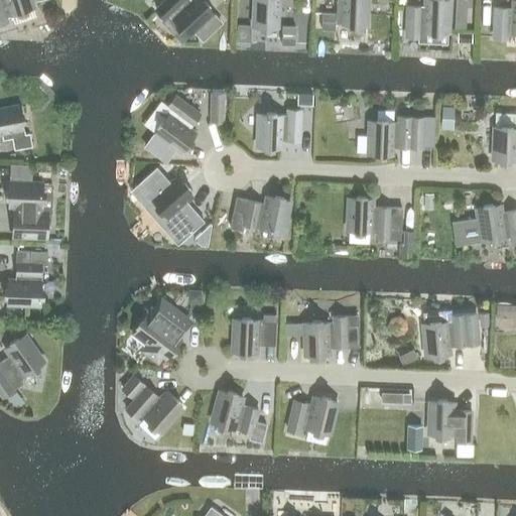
[(0,0),(0,24),(8,22),(6,16),(11,14),(14,24),(36,17),(33,8),(33,7),(31,0),(0,0)]
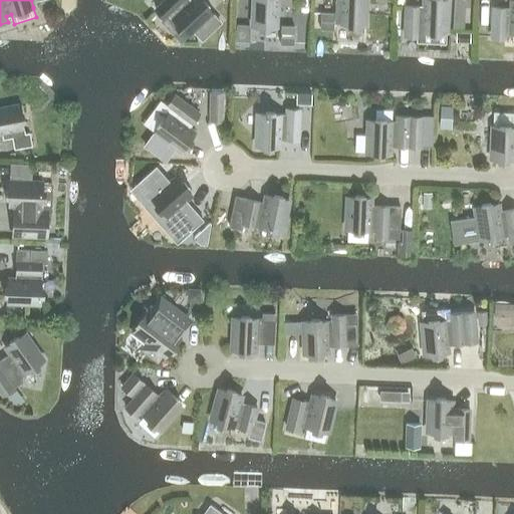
[(169,15),(189,36),(195,30),(203,39),(220,23),(198,0),(191,0),(190,2),(188,0),(165,0),(155,9),(165,19),(169,15)]
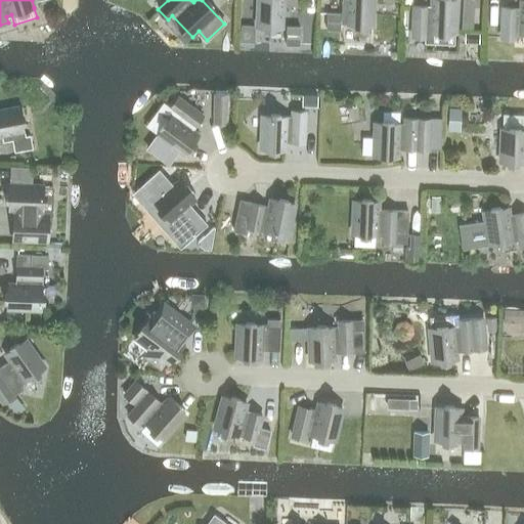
[(257,0),(257,27),(280,28),(281,0),(257,0)]
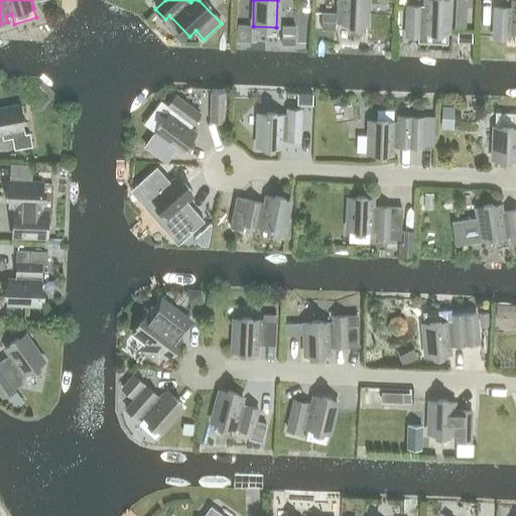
[(336,0),(336,24),(366,25),(367,0),(336,0)]
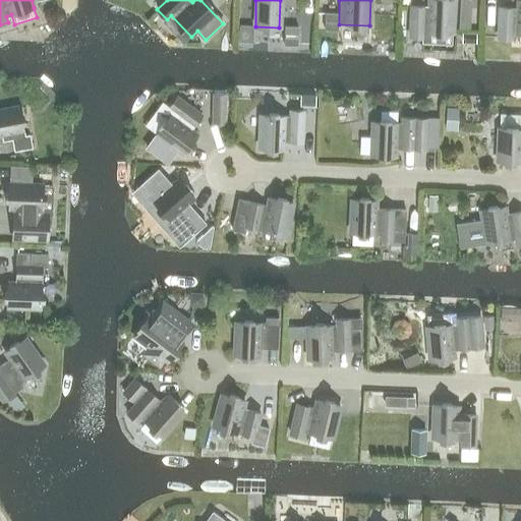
[(410,6),(409,37),(422,38),(423,32),(452,33),(454,0),(447,0),(428,0),(428,7),(410,6)]
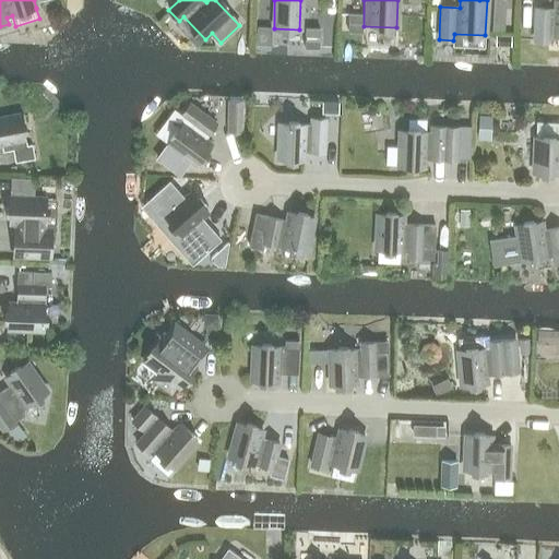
[(548,43),(549,36),(558,36),(558,1),(556,1),(555,12),(548,12),(549,9),(536,9),(534,42),(548,43)]
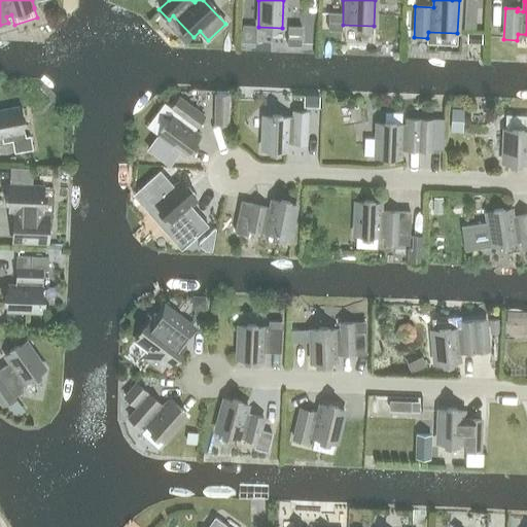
[(463,20),(463,29),(476,29),(476,20),(463,20)]
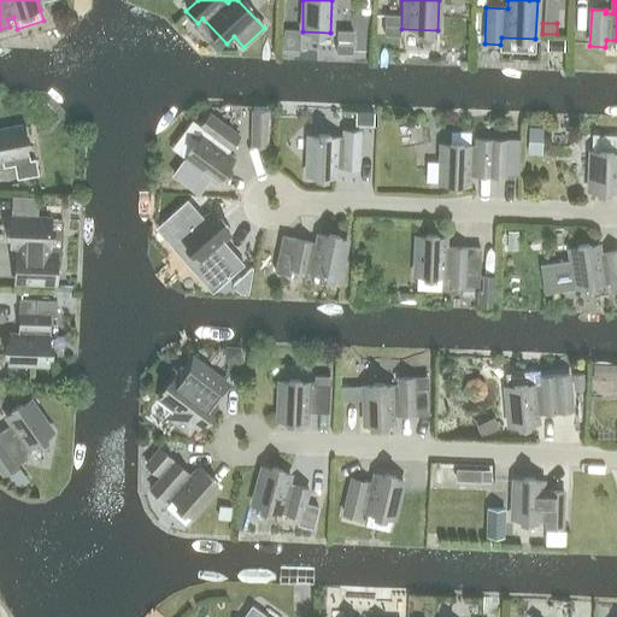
[(550,39),(550,51),(564,51),(564,39),(550,39)]
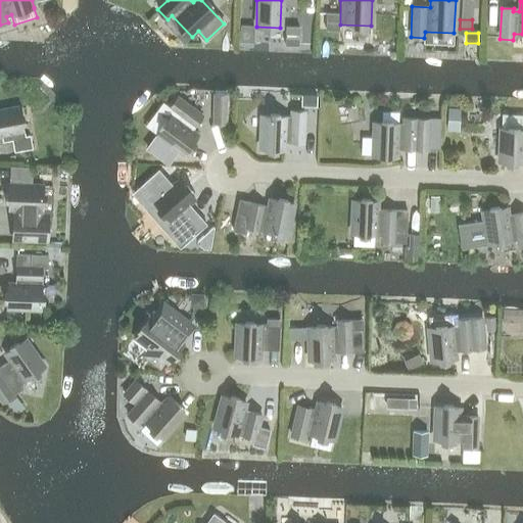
[(214,93),(214,123),(227,123),(227,93),(214,93)]
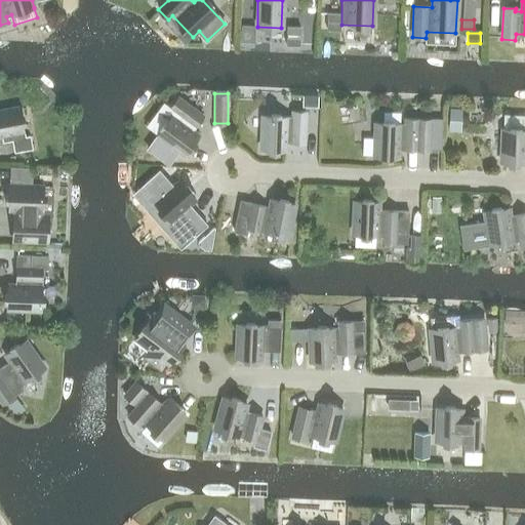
[(317,108),(318,95),(303,95),(301,107),(317,108)]
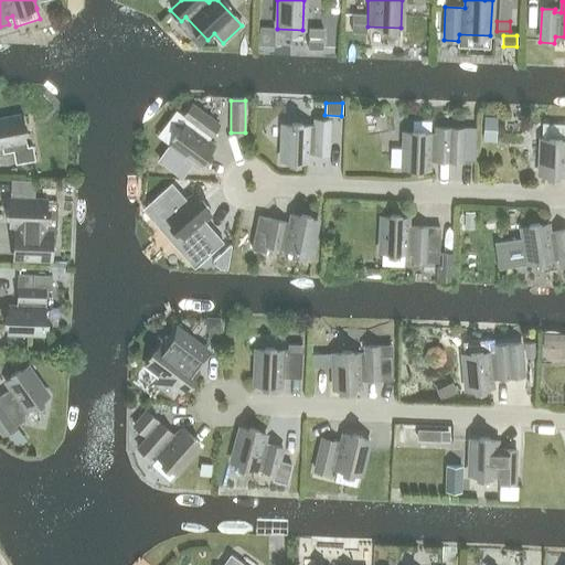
[(168,145),(158,159),(182,178),(192,163),(198,167),(214,146),(208,141),(219,125),(192,105),(183,117),(189,120),(170,146),(168,145)]
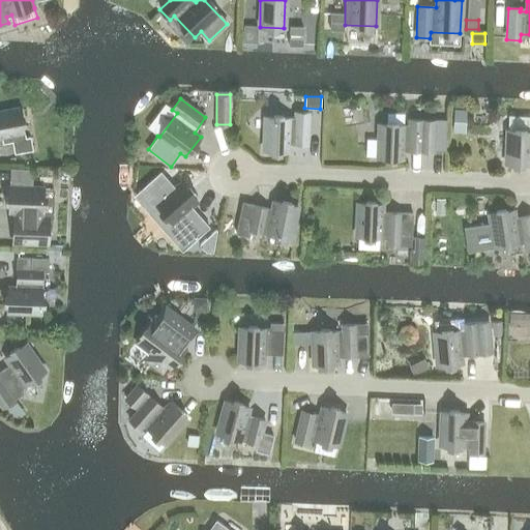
[(0,112),(0,137),(1,138),(3,144),(12,142),(15,154),(33,150),(30,137),(24,138),(19,109),(0,112)]
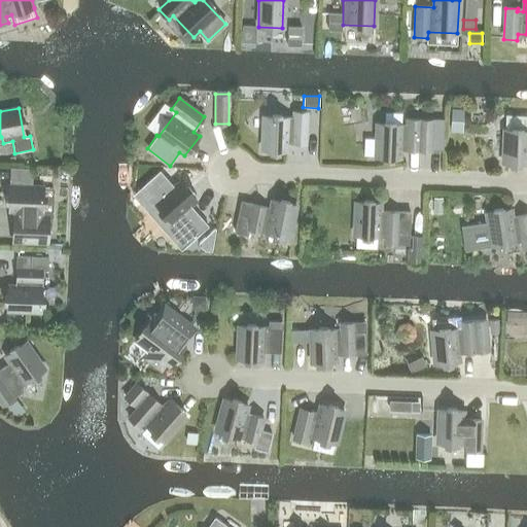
[(265,116),(262,149),(287,150),(287,143),(306,144),(308,112),(294,112),(293,118),(265,116)]
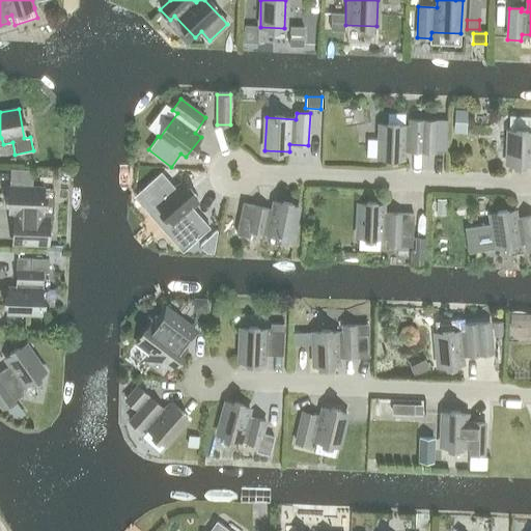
[(464,126),(465,115),(455,115),(455,126),(464,126)]
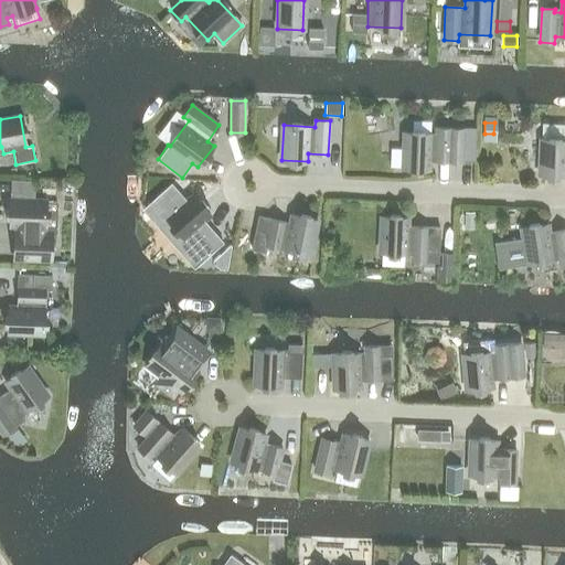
[(405,132),(403,168),(429,169),(429,161),(462,162),(475,162),(476,129),(464,129),(437,128),(436,135),(405,132)]
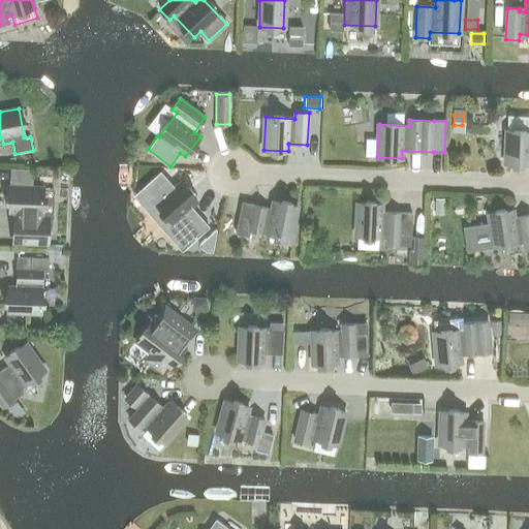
[(528,131),(506,130),(505,163),(528,164),(528,131)]
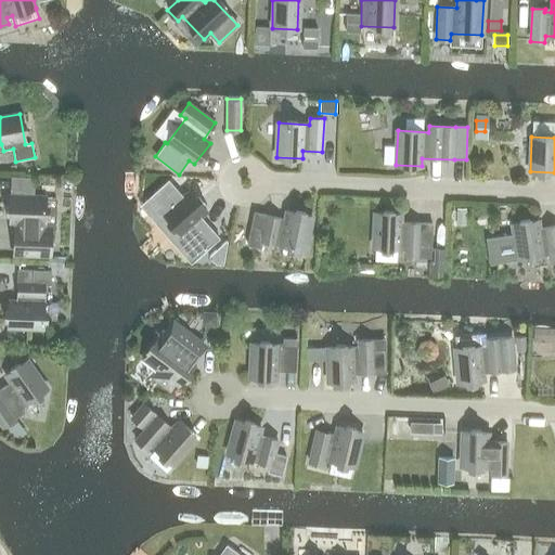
[(35,194),(35,178),(28,178),(24,177),(23,193),(35,194)]
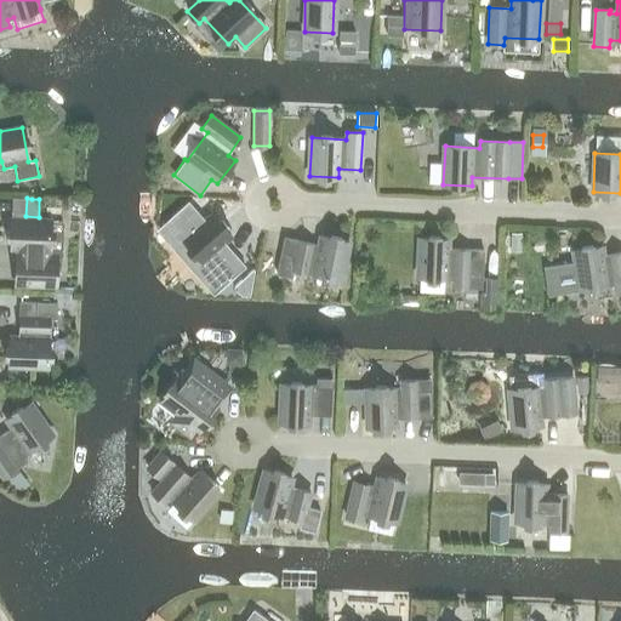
[(188,200),(159,226),(176,245),(183,239),(205,266),(206,267),(200,273),(217,292),(246,267),(224,243),(232,237),(212,215),(205,221),(188,200)]
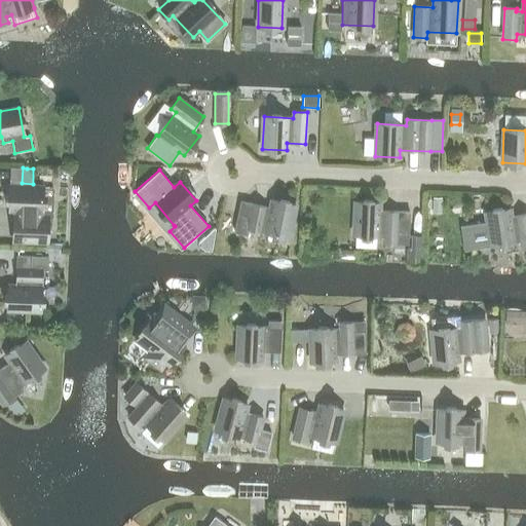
[(10,186),(9,211),(20,211),(20,217),(16,217),(15,241),(40,242),(47,242),(47,230),(48,217),(52,217),(53,188),(43,187),(10,186)]
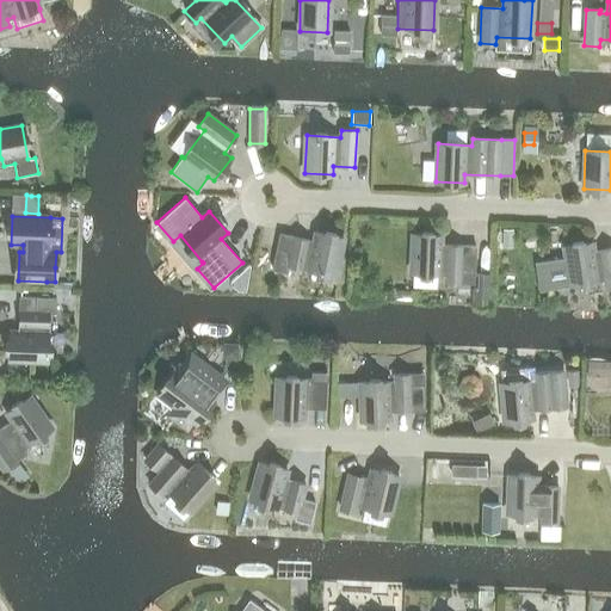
[(512,247),(512,232),(501,232),(500,247),(512,247)]
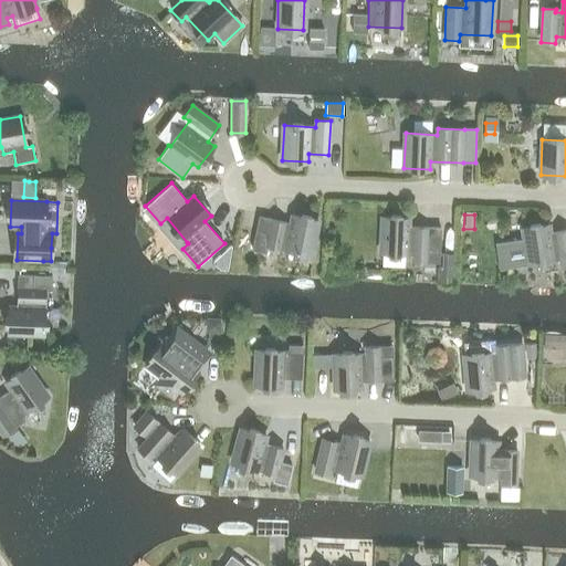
[(255,230),(252,250),(266,253),(268,247),(311,255),(318,221),(292,216),(291,223),(271,220),(269,233),(255,230)]
